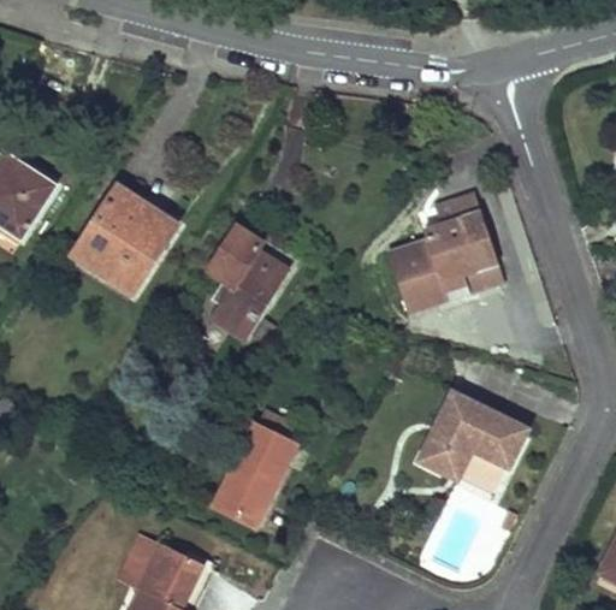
[(5,147),(0,154),(18,166),(23,159),(5,147)]
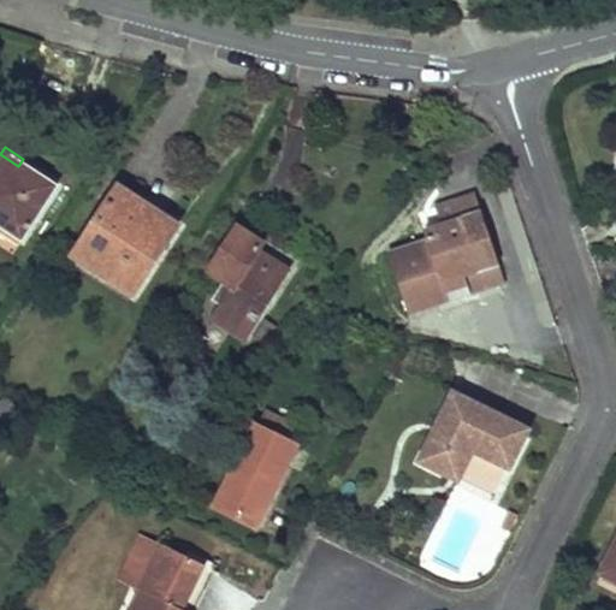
[(0,154),(0,219),(23,235),(58,182),(23,159),(18,166),(0,154)]
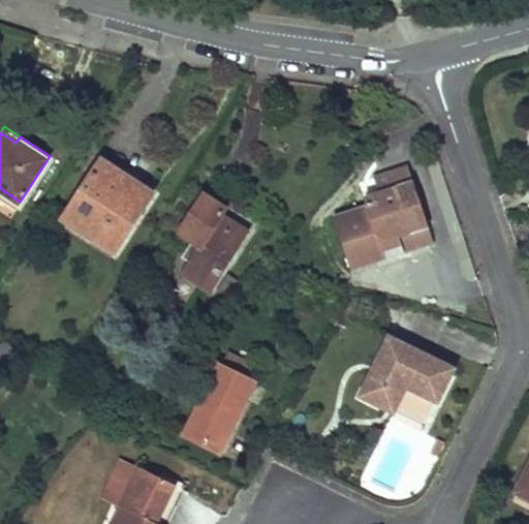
[(102,157),(63,217),(115,250),(136,218),(128,213),(146,186),(102,157)]
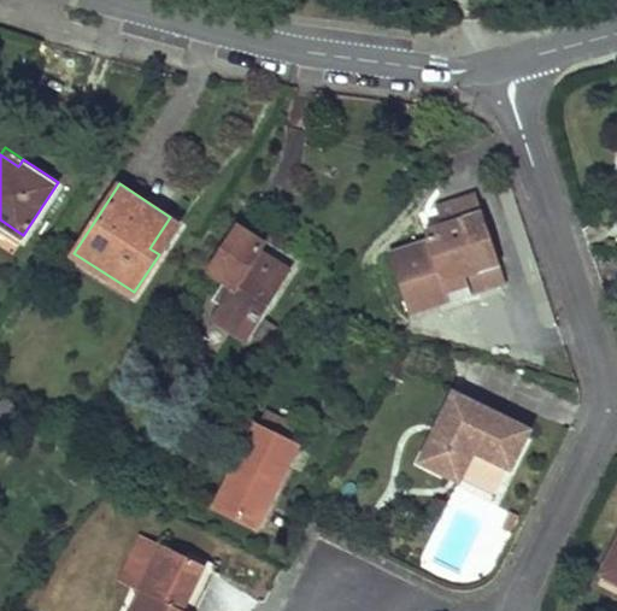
[(427,238),(389,250),(409,311),(448,298),(442,278),(464,271),(498,260),(481,209),(424,225),(427,238)]
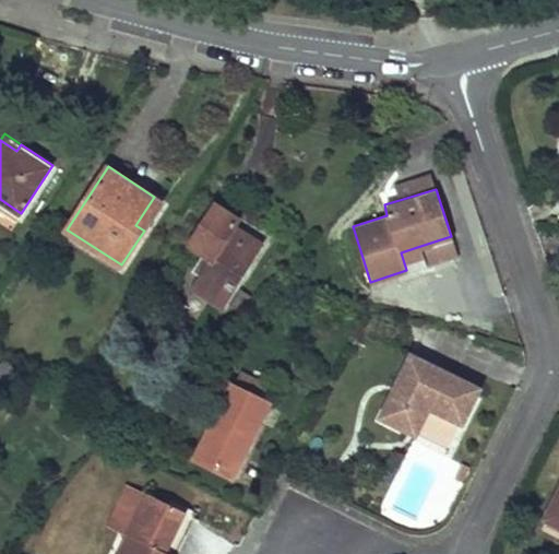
[(154,197),(135,225),(144,231),(163,202),(154,197)]
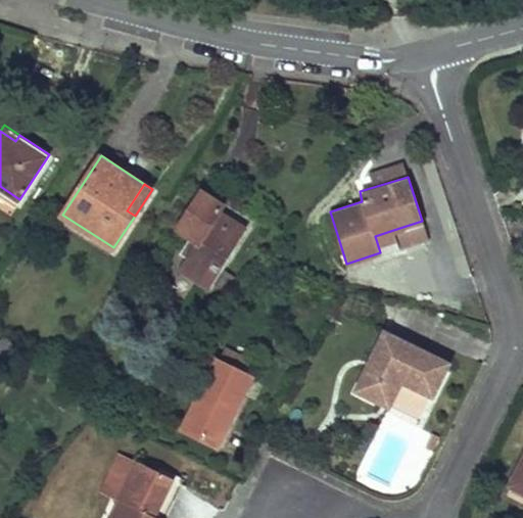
[(200,189),(176,226),(189,235),(198,240),(188,255),(180,267),(206,285),(244,226),(221,210),(225,204),(200,189)]
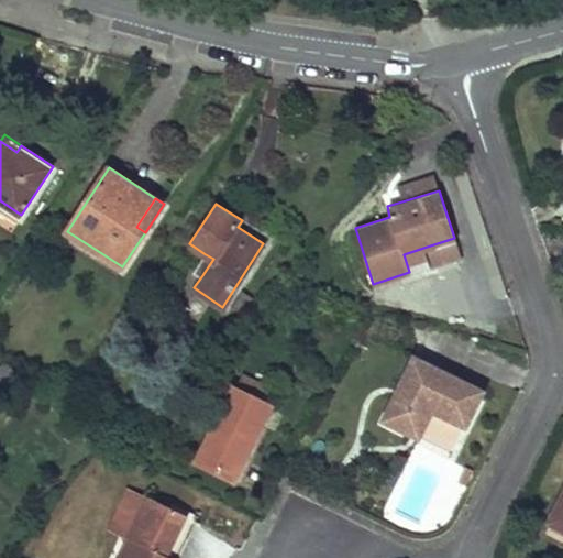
[(423,248),(404,254),(409,272),(429,265),(423,248)]
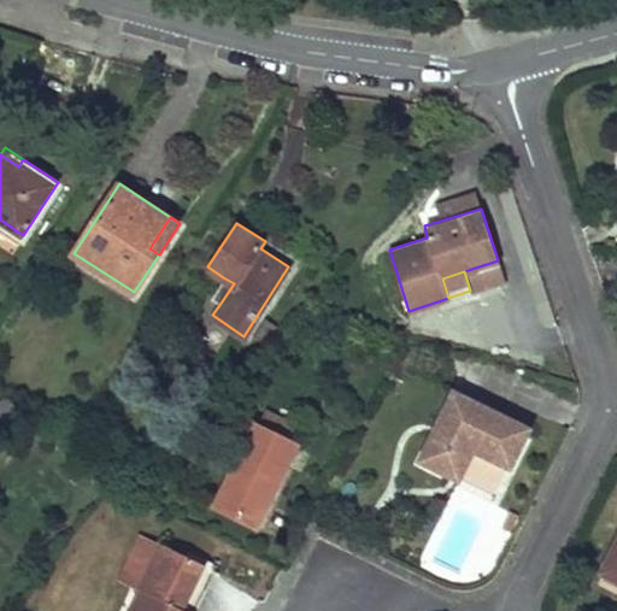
[(223,277),(212,295),(222,301),(234,283),(223,277)]
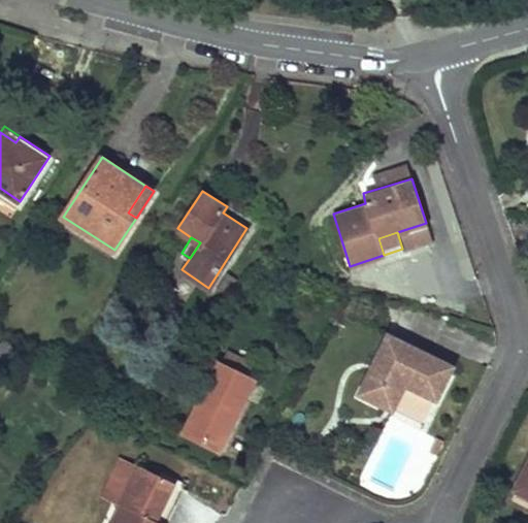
[(389,334),(360,391),(422,423),(452,364),(389,334)]
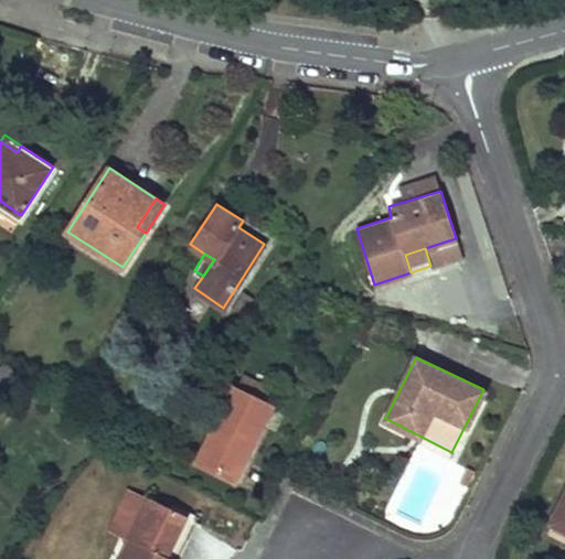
[(272,388),(244,376),(238,388),(267,402),(272,388)]
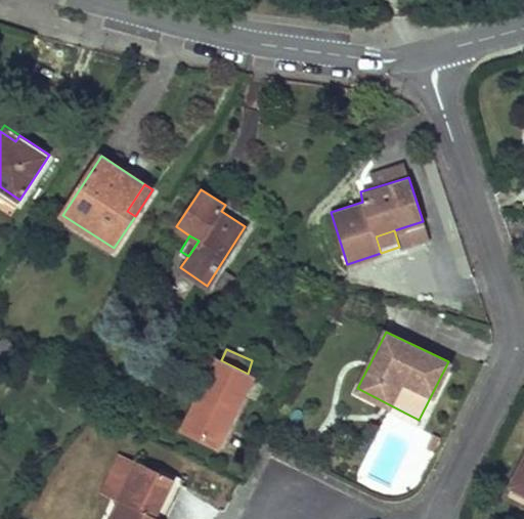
[(217,358),(182,429),(217,445),(252,376),(248,374),(221,360),(217,358)]
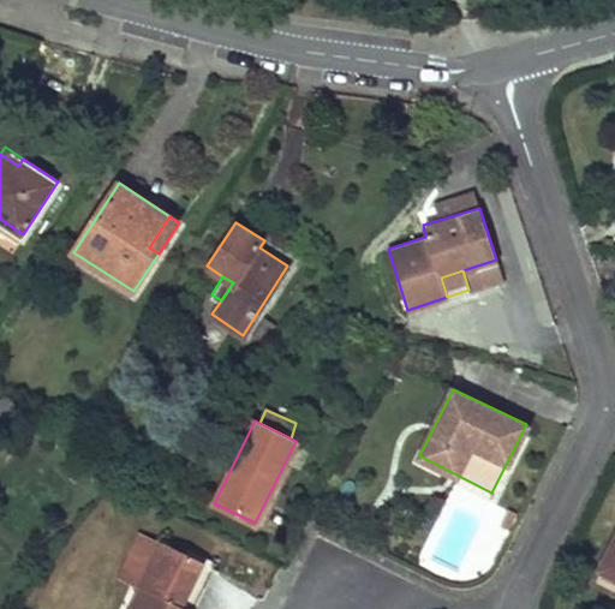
[(142,529),(120,574),(141,584),(162,539),(142,529)]
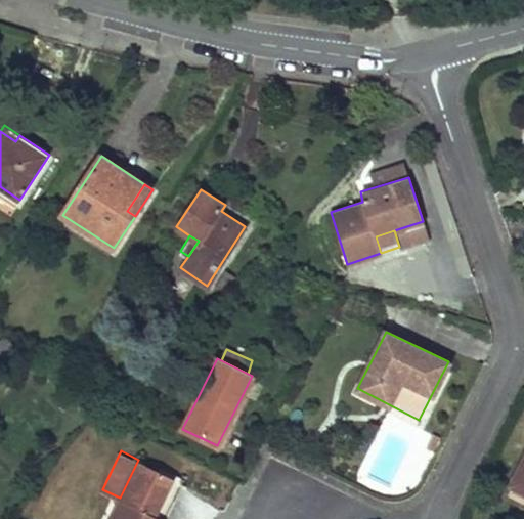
[(523,456),(511,482),(523,488),(523,456)]
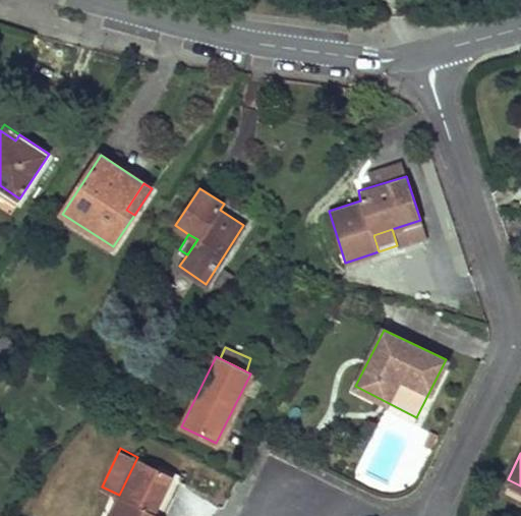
[(119,495),(109,515),(163,515),(155,512),(173,474),(137,457),(119,495)]
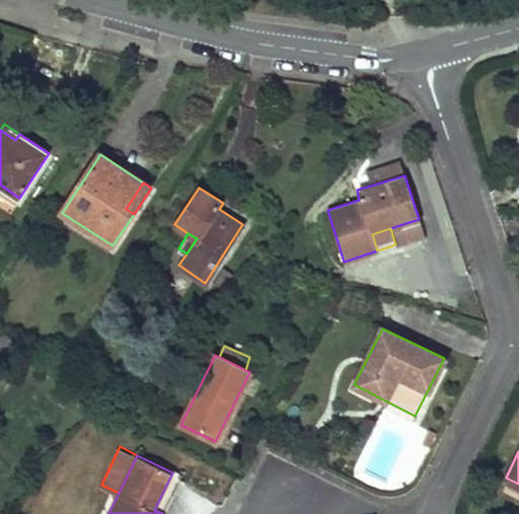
All buildings are outlined.
